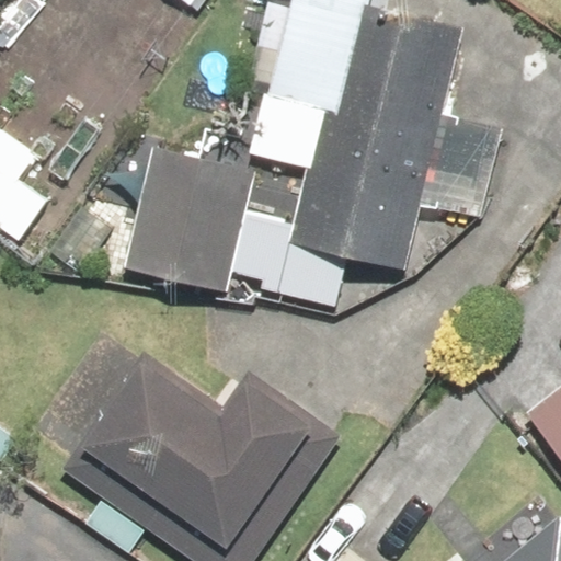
[(296,0),(295,7),(272,1),(235,150),(308,169),(295,222),(236,208),(219,273),(265,284),(262,295),(341,315),(353,268),(403,281),(423,204),(481,219),(503,129),(443,114),(462,34),(385,15),(388,0),(296,0)]
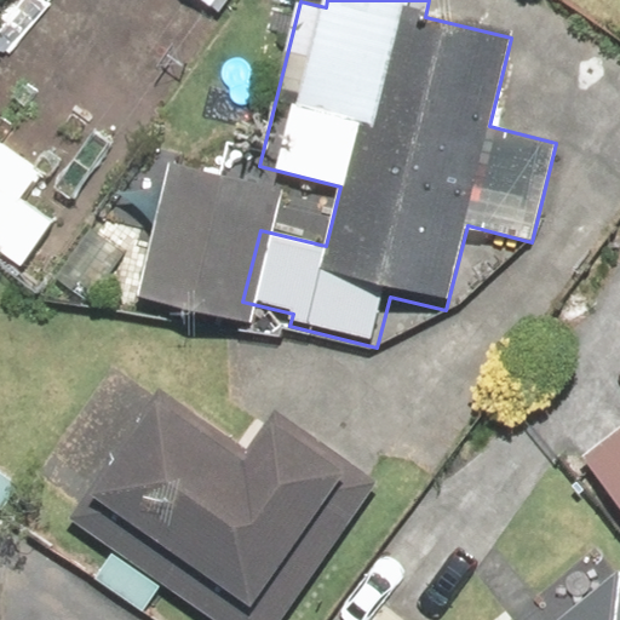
[(0,260),(17,273),(57,218),(24,195),(40,173),(0,144),(0,260)]
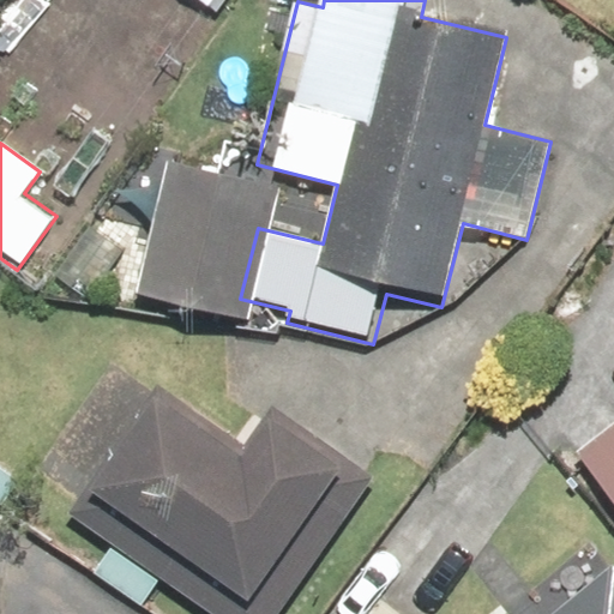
[(164,401),(77,525),(203,613),(288,613),(375,489),(278,422),(252,462),(164,401)]
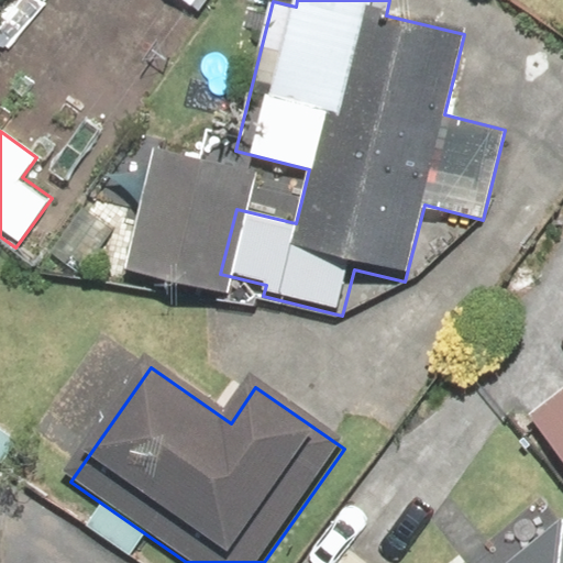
[(562,398),(534,422),(562,459),(562,398)]
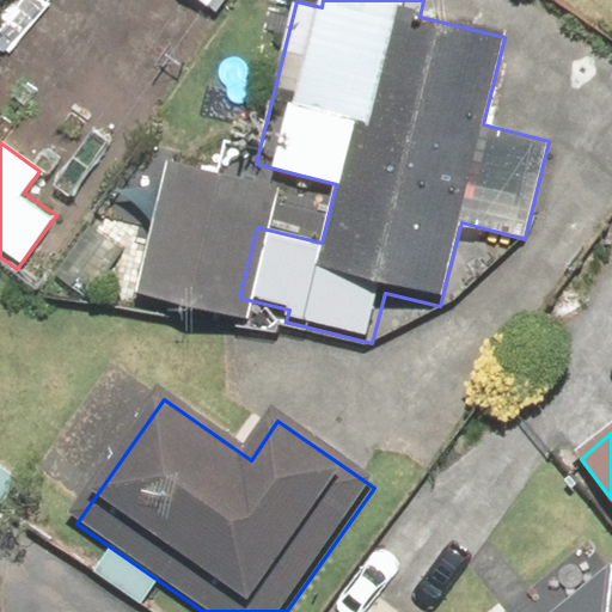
[(611,611),(611,585),(577,611),(611,611)]
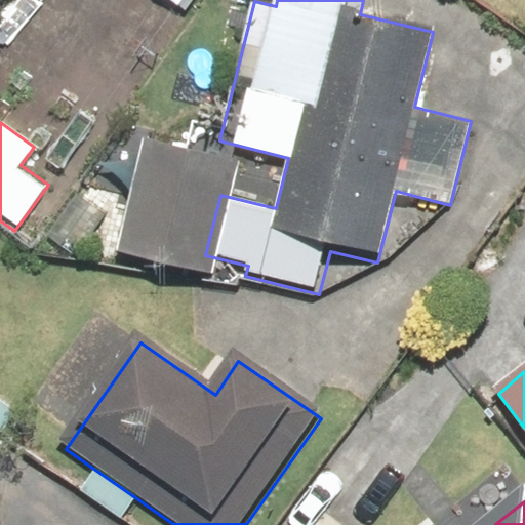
[(345,524),(330,514),(320,524),(345,524)]
